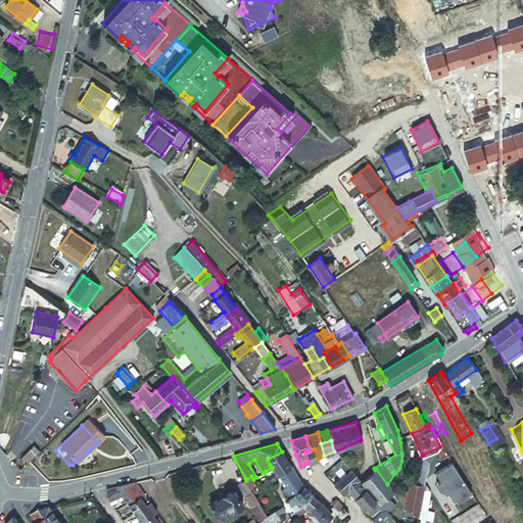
[(39,452),(34,445),(19,460),(25,465),(39,452)]
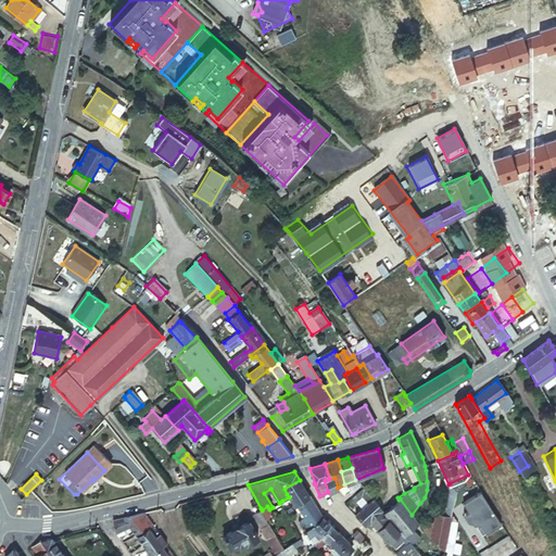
[(456,490),(468,475),(450,483),(445,492),(455,495),(456,490)]
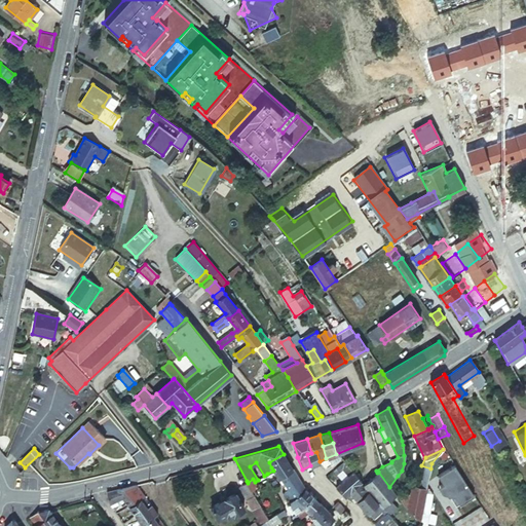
[(307,454),(310,465),(320,461),(316,452),(311,453),(307,454)]
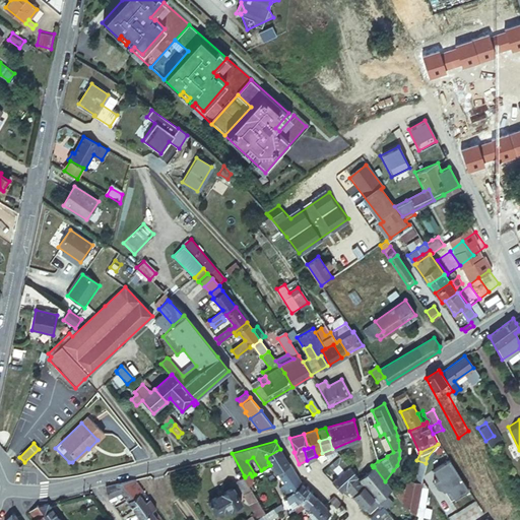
[(266,457),(268,462),(270,465),(274,471),(278,469),(288,463),(280,449),(266,457)]
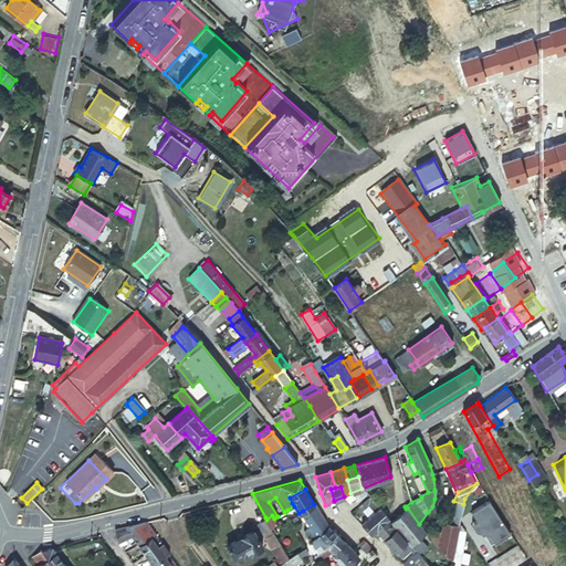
[(366,493),(362,489),(350,493),(355,501),(366,493)]
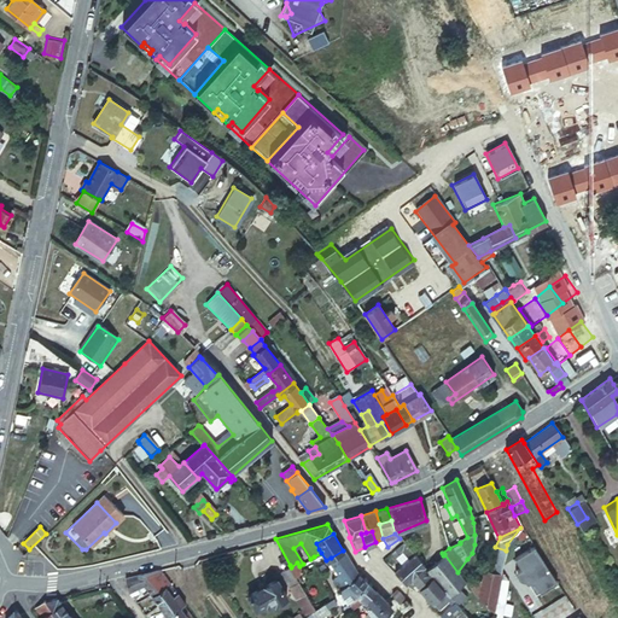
[(410,579),(424,567),(425,566),(403,542),(391,553),(402,565),(394,573),(404,586),(410,579)]
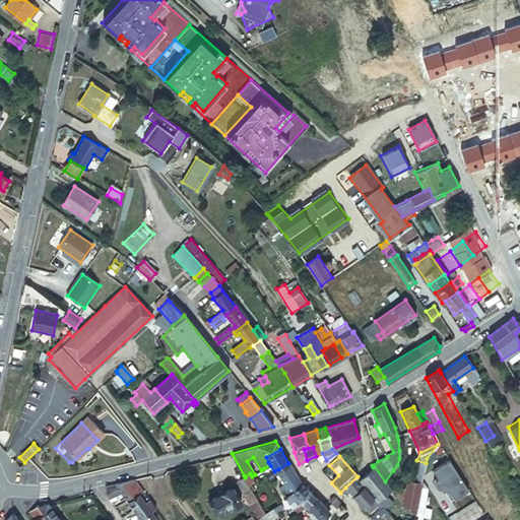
[(438,479),(435,481),(449,502),(468,489),(448,459),(432,470),(438,479)]
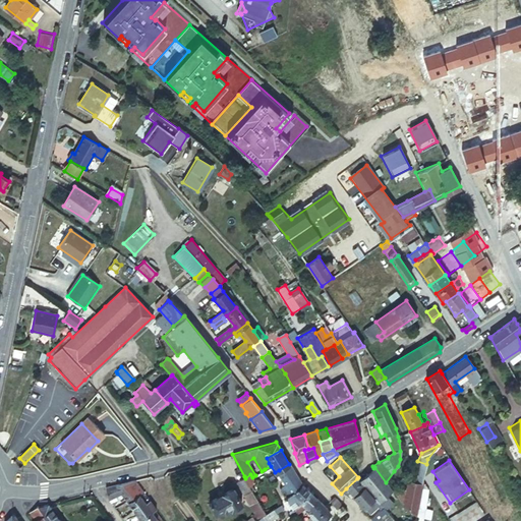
[(422,473),(426,464),(417,461),(412,481),(407,480),(405,490),(418,495),(421,481),(422,473)]
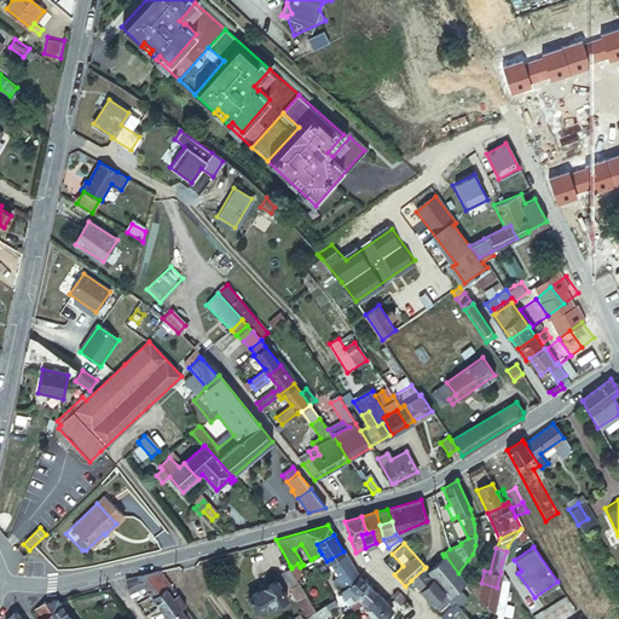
[(358,576),(343,551),(331,559),(340,574),(333,578),(337,586),(333,589),(336,594),(340,591),(343,600),(347,603),(366,584),(358,576)]
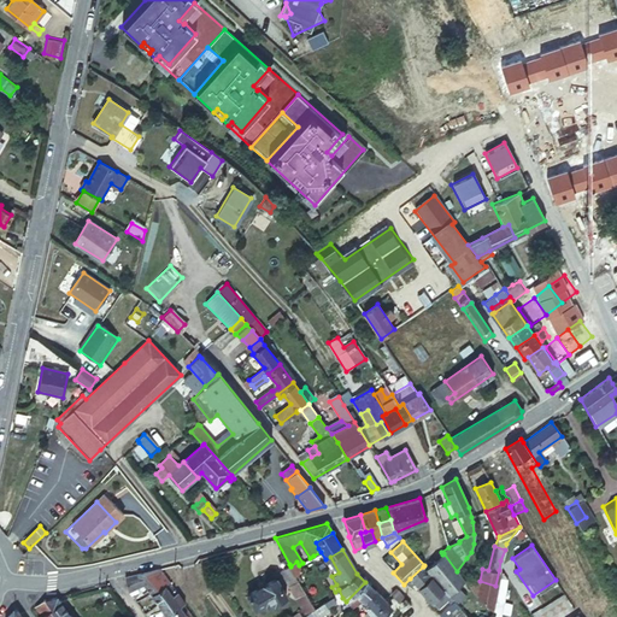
[(463,581),(457,571),(444,553),(442,554),(424,569),(432,577),(448,599),(450,598),(454,604),(464,597),(457,587),(463,581)]
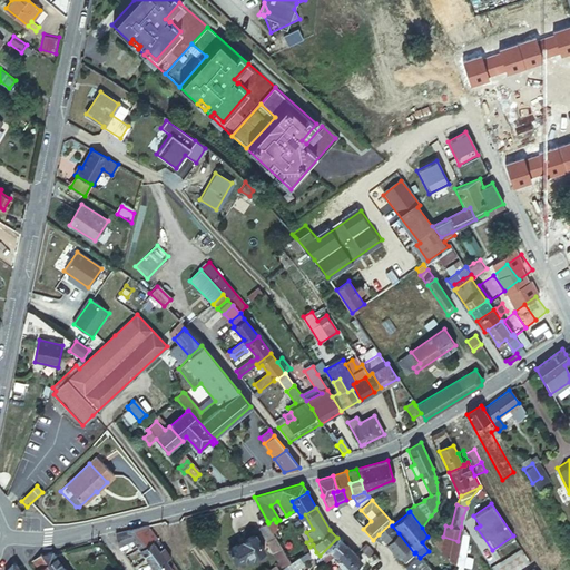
[(267,523),(275,537),(278,534),(275,529),(278,527),(276,522),(274,519),(268,523),(267,523)]
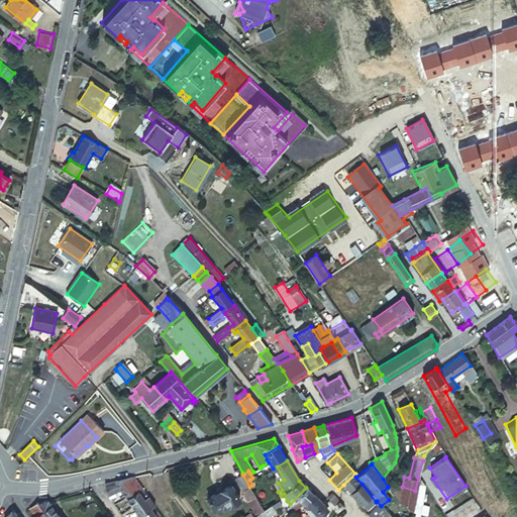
[(248,500),(254,496),(249,487),(242,475),(243,475),(242,473),(234,478),(248,500)]
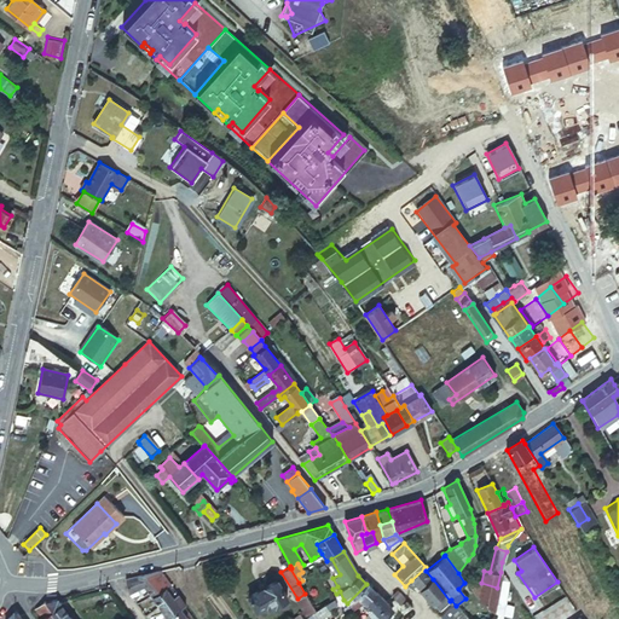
[(433,579),(426,571),(424,568),(411,580),(415,586),(418,590),(433,579)]
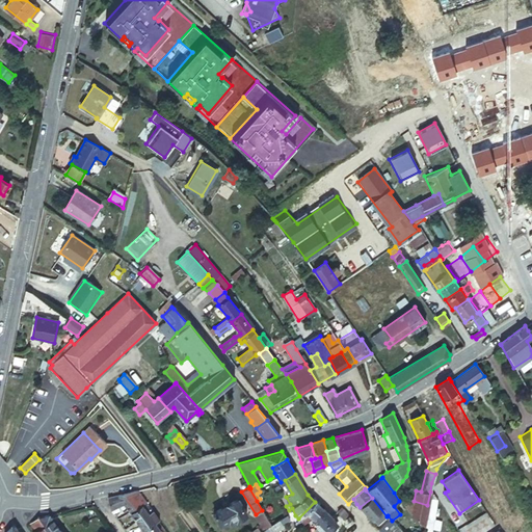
[(125,508),(132,517),(152,510),(137,490),(107,499),(107,500),(110,510),(120,509),(125,508)]
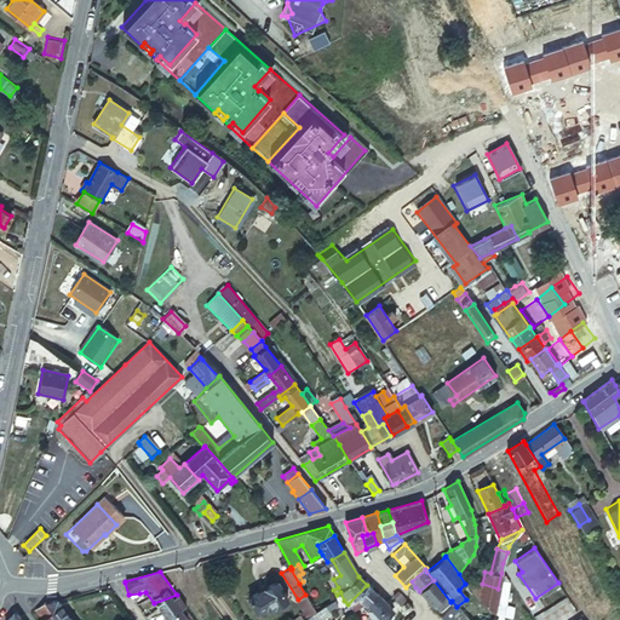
[(287,598),(276,580),(248,597),(257,610),(267,604),(269,609),(287,598)]
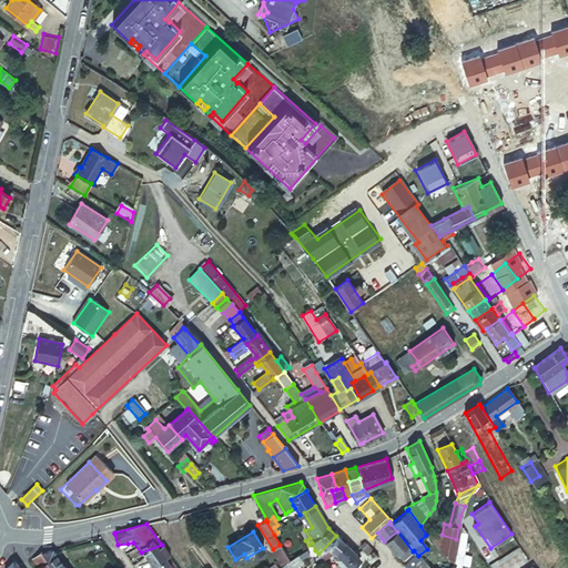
[(409,567),(421,558),(418,556),(414,550),(413,551),(397,531),(384,541),(399,561),(408,554),(413,559),(402,567),(409,567)]
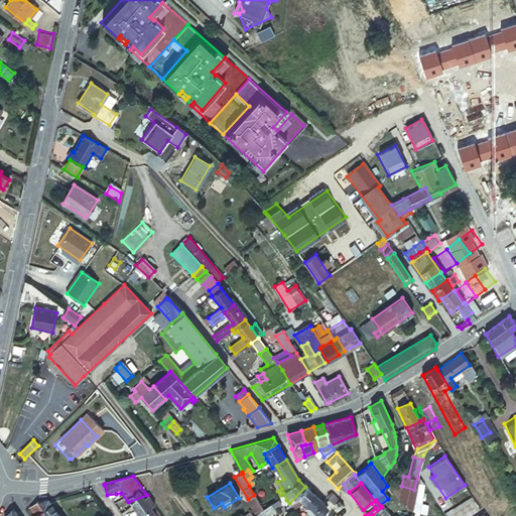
[(414,490),(401,486),(397,500),(411,510),(414,490)]
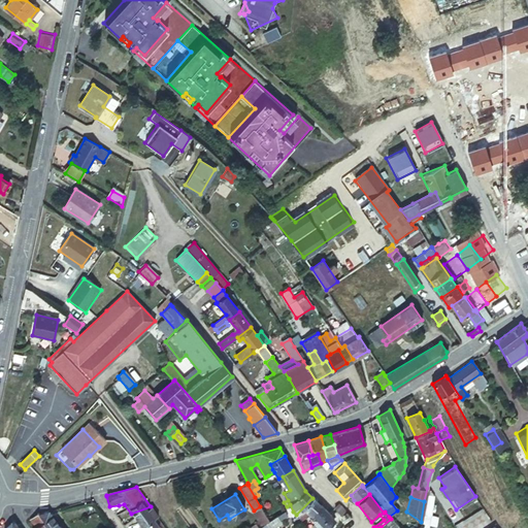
[(321,506),(312,498),(296,515),(292,519),(294,526),(308,512),(312,516),(321,506)]
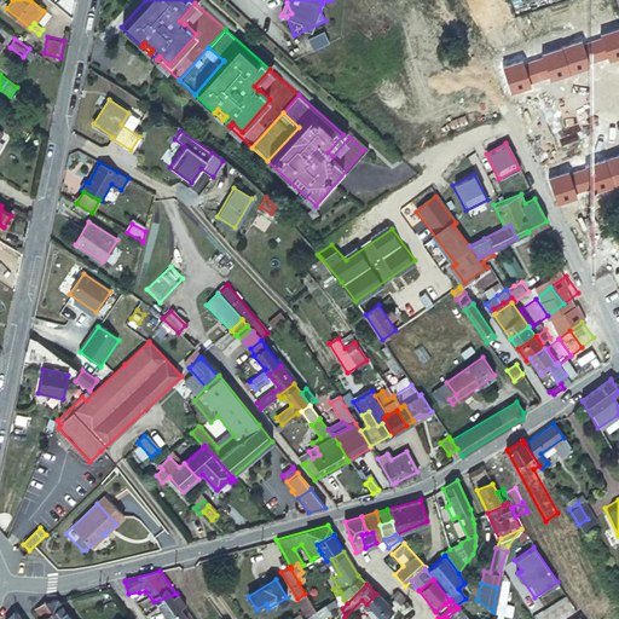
[(397,591),(392,596),(400,605),(405,601),(397,591)]
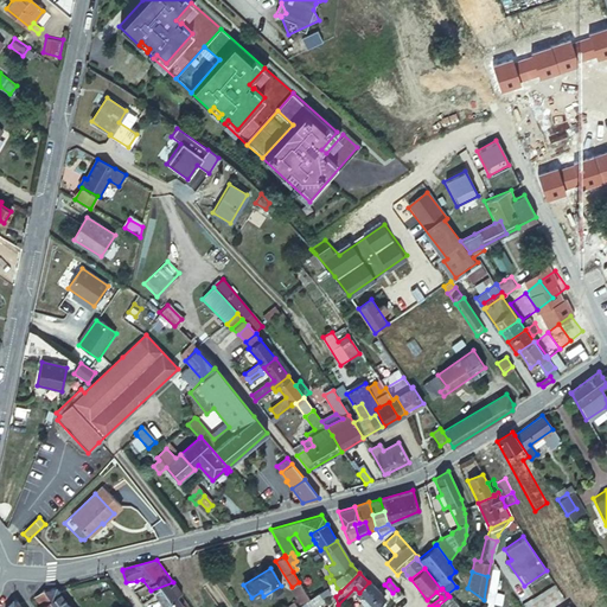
[(151,590),(159,601),(176,594),(180,593),(173,582),(151,590)]
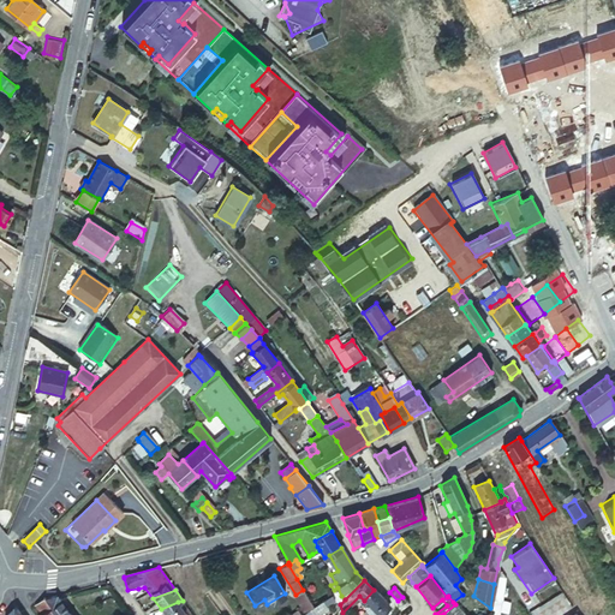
[(296,595),(305,611),(311,607),(303,590),(296,595)]
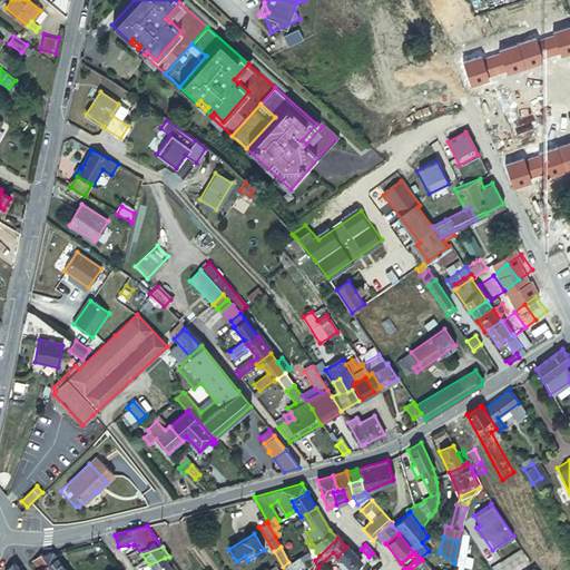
[(346,547),(337,557),(333,560),(338,564),(340,564),(341,569),(350,569),(351,569),(352,569),(360,563),(357,558),(354,554),(346,547)]
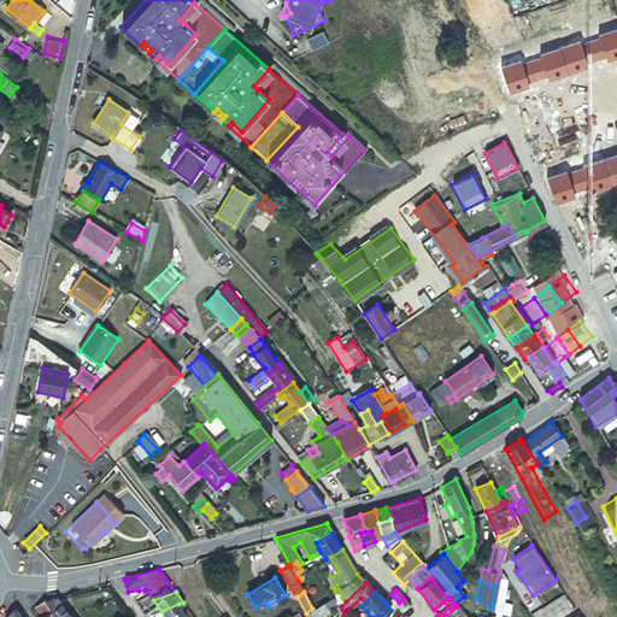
[(306,613),(304,616),(300,616),(313,616),(335,601),(333,594),(312,609),(306,613)]
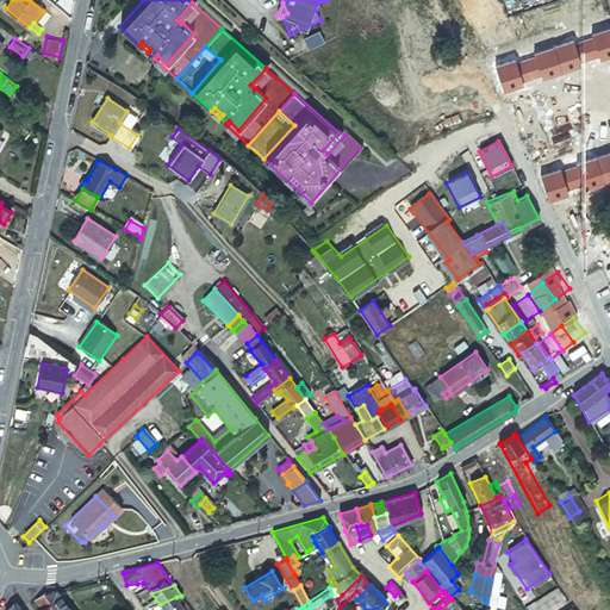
[(51,609),(64,609),(67,608),(55,592),(44,595),(49,603),(48,604),(51,609)]
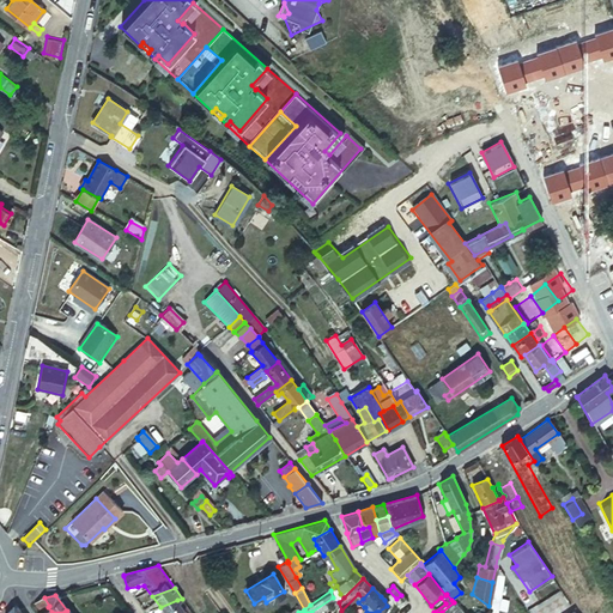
[(401,595),(396,599),(398,600),(396,602),(400,606),(407,601),(401,595)]
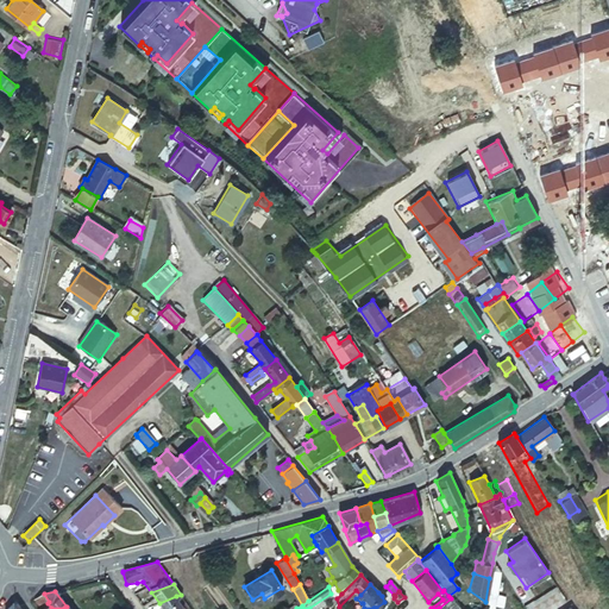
[(39,608),(51,608),(48,603),(49,602),(44,594),(43,592),(32,600),(39,608)]
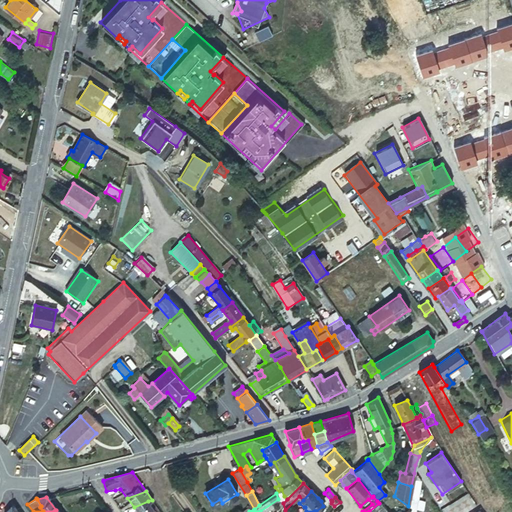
[(148,501),(134,507),(137,511),(158,511),(152,504),(150,505),(148,501)]
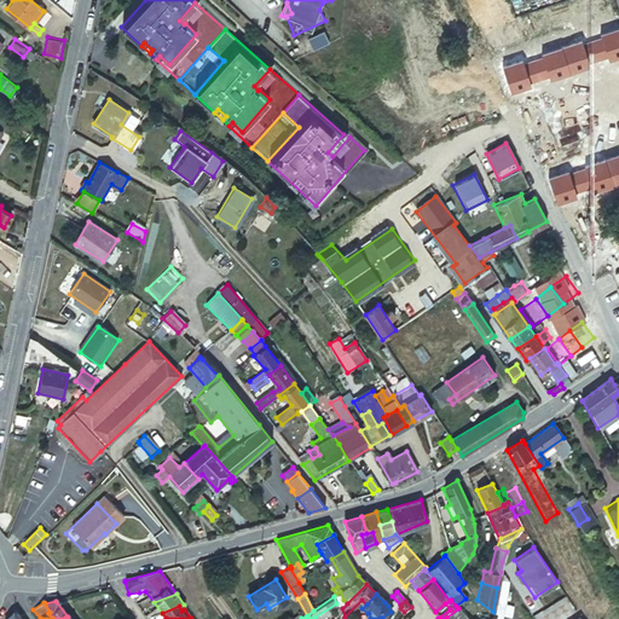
[(466,618),(467,618),(458,608),(446,618),(466,618)]
